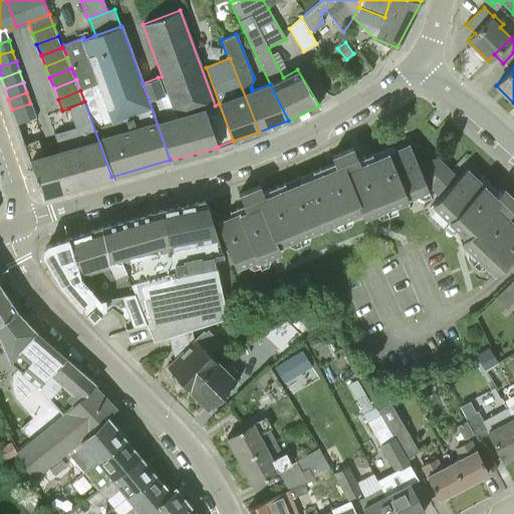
[(111,177),(84,101),(68,108),(75,127),(54,134),(60,152),(73,188),(111,177)]
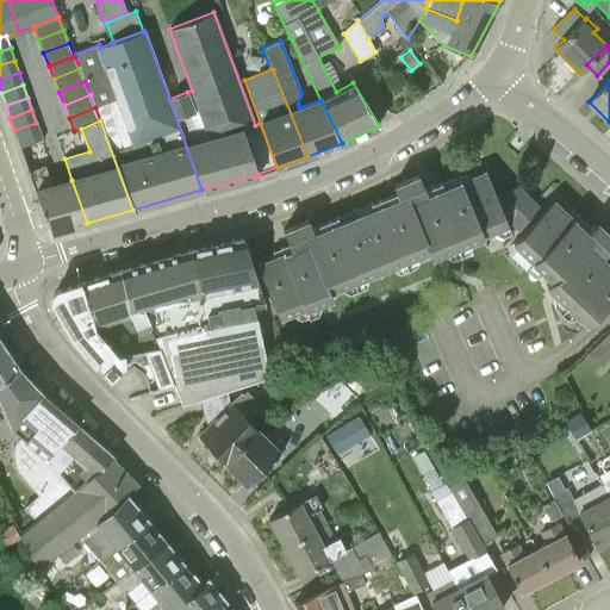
[(14,130),(19,143),(32,137),(41,135),(36,123),(14,130)]
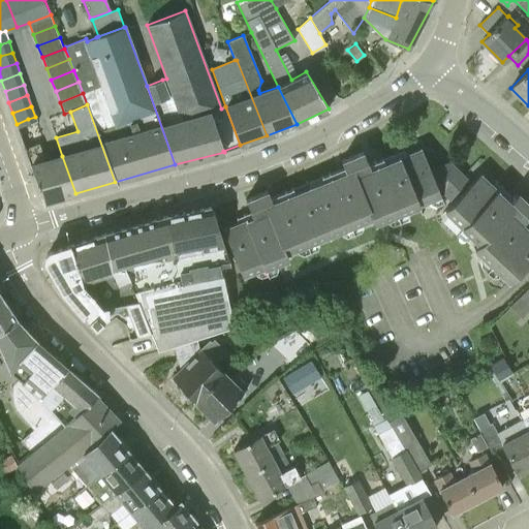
[(38,144),(37,144),(25,149),(43,203),(75,193),(62,156),(50,159),(49,154),(43,156),(38,144)]
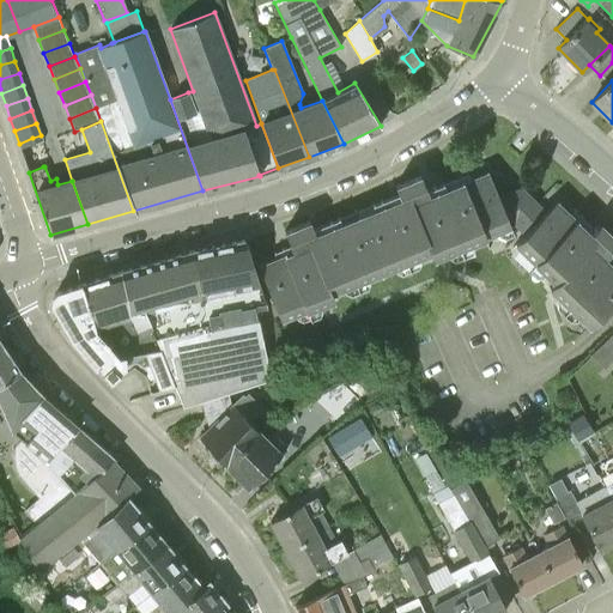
[(514,224),(525,235),(515,244),(554,281),(548,287),(590,326),(612,302),(612,255),(610,253),(612,248),(612,235),(600,223),(595,228),(575,208),(569,214),(556,201),(546,211),(522,188),(498,196),(489,173),(471,180),(468,173),(426,189),(420,176),(395,186),(398,192),(313,228),(309,220),(284,231),(290,244),(273,252),(277,259),(259,266),(281,320),(334,298),(331,292),(430,252),(432,259),(510,226),(514,224)]
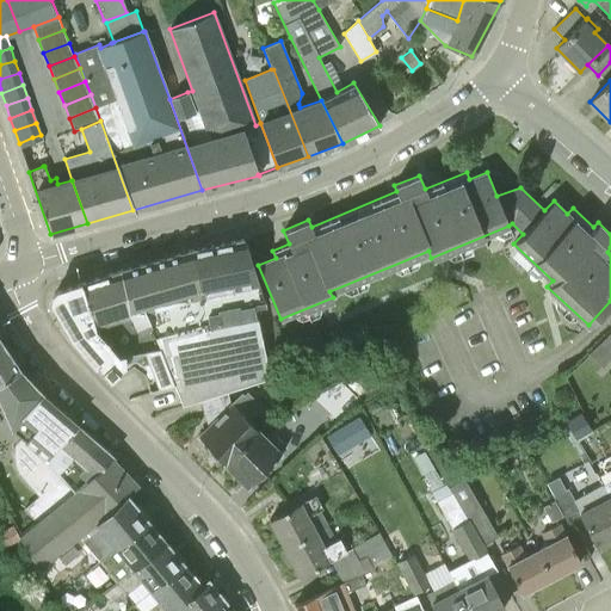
[(242,309),(254,307),(266,304),(244,239),(192,250),(201,291),(236,285),(242,309)]
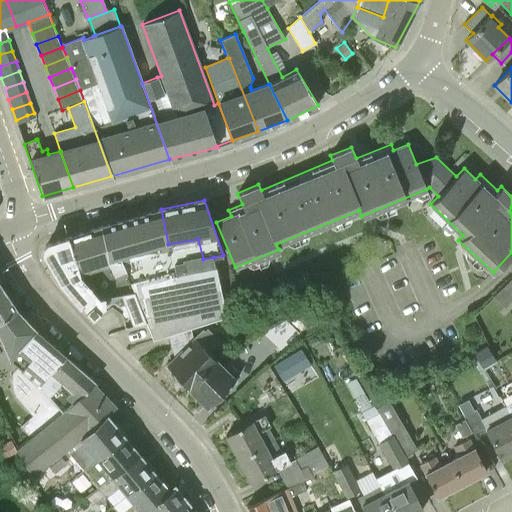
[(213,257),(203,259),(198,239),(168,244),(161,209),(130,215),(131,217),(138,255),(140,268),(144,287),(133,290),(138,301),(148,322),(146,322),(153,340),(227,317),(219,279),(213,257)]
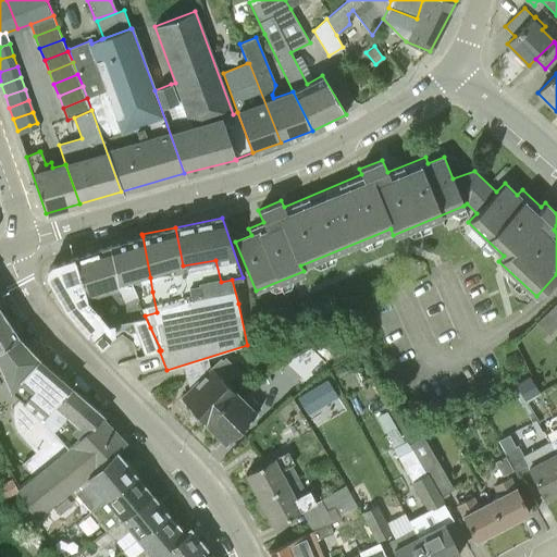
[(138,302),(145,316),(157,312),(152,292),(150,277),(143,236),(110,246),(120,305),(138,302)]
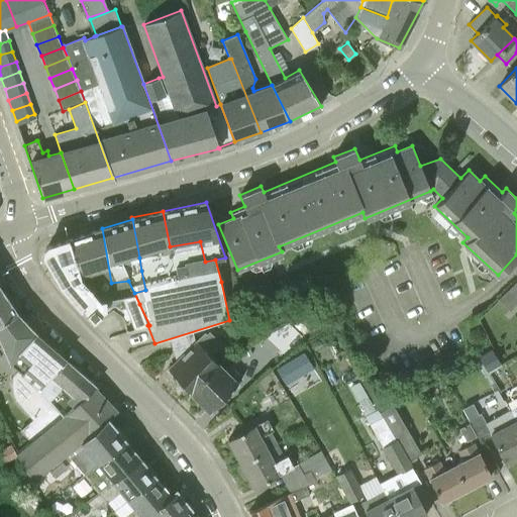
[(116,297),(134,293),(128,281),(111,283),(102,228),(69,239),(79,276),(89,288),(100,300),(116,297)]
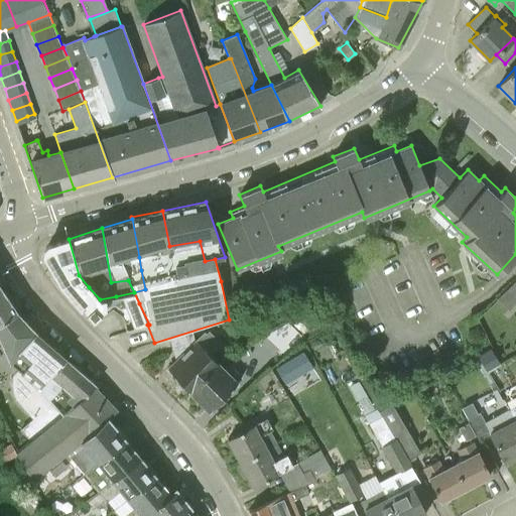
[(100,299),(89,287),(79,275),(69,239),(48,246),(47,247),(44,253),(43,255),(61,285),(97,326),(114,311),(122,316),(126,332),(147,325),(149,325),(139,303),(134,292),(116,296),(100,299)]
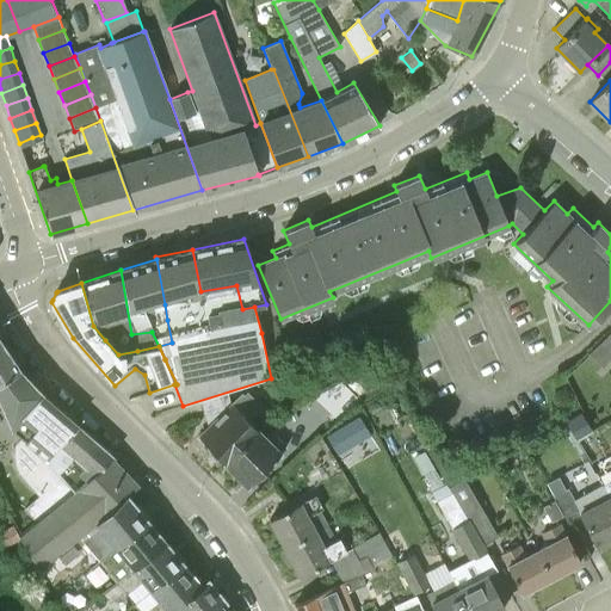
[(588,353),(603,366),(610,357),(610,331),(588,353)]
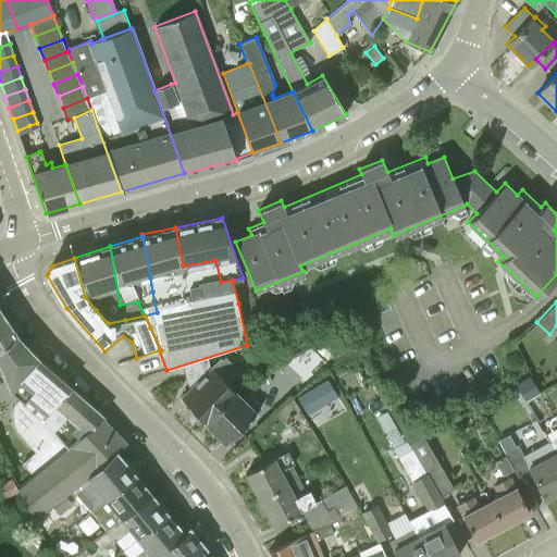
[(0,347),(17,337),(0,310),(0,347)]
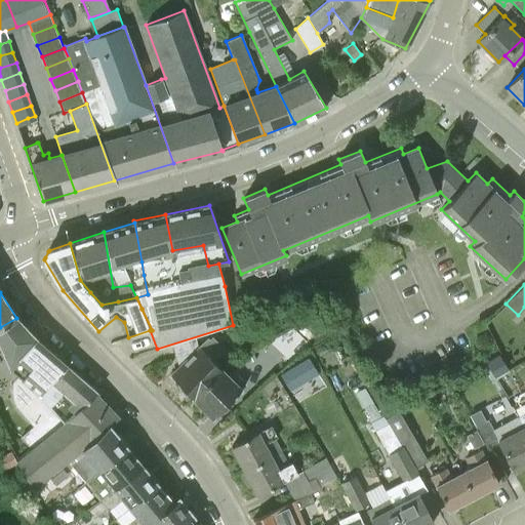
[(9,366),(36,338),(16,318),(0,327),(0,350),(1,350),(9,366)]
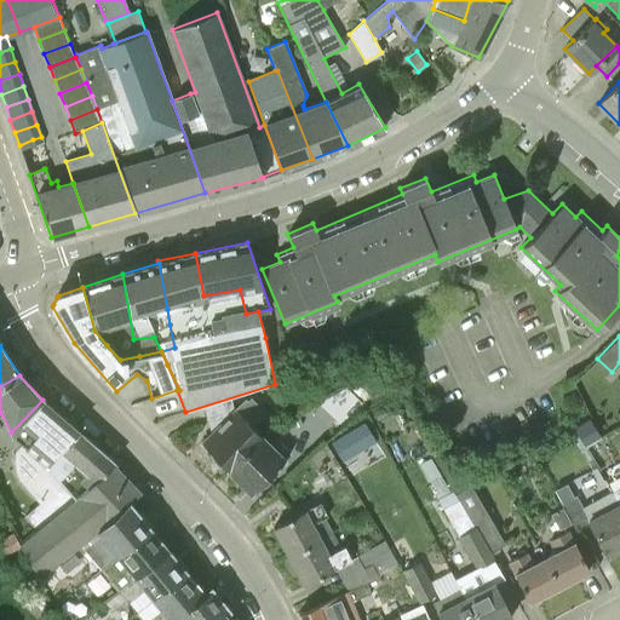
[(42,400),(11,432),(22,443),(15,451),(13,464),(15,471),(17,480),(51,517),(76,498),(44,465),(78,429),(42,400)]
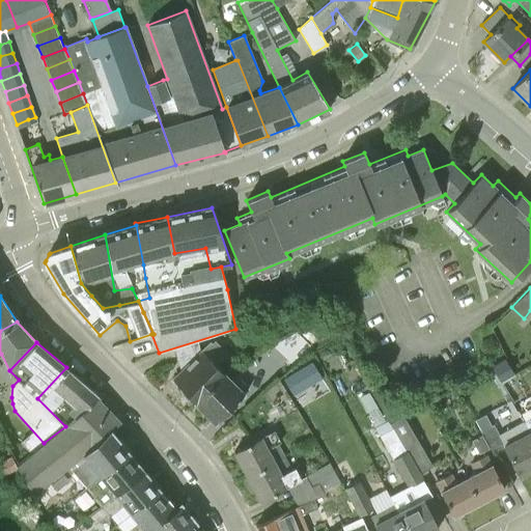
[(194,400),(223,371),(215,363),(225,353),(215,342),(212,344),(211,343),(201,352),(202,352),(173,380),(194,400)]
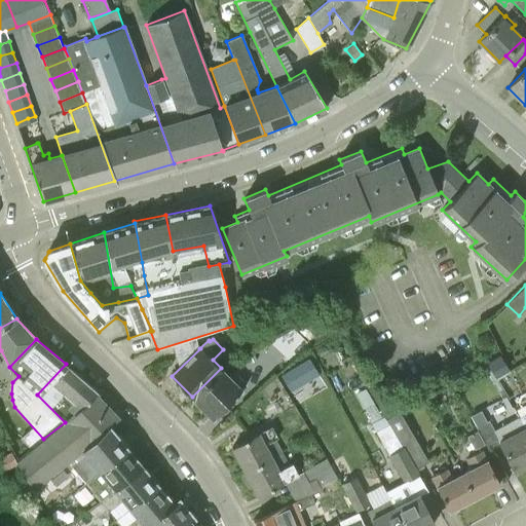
[(83,407),(97,395),(99,392),(66,364),(37,395),(65,422),(83,407)]
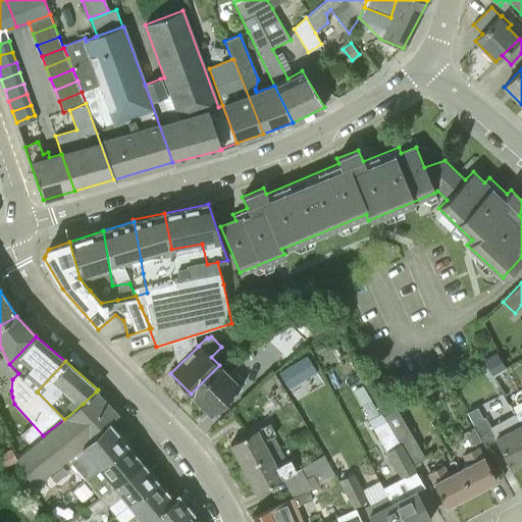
[(191,394),(211,415),(245,381),(232,369),(226,374),(220,368),(221,367),(219,365),(191,394)]
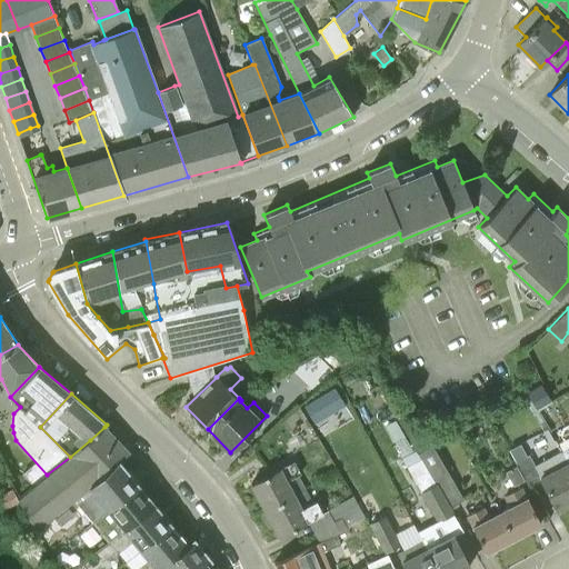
[(395,419),(385,426),(402,457),(412,450),(395,419)]
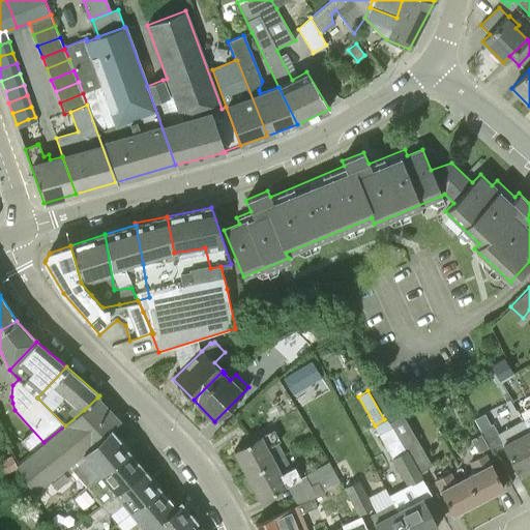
[(65,425),(43,442),(17,465),(34,495),(71,465),(84,454),(87,452),(110,431),(119,422),(119,421),(97,398),(84,410),(65,425)]
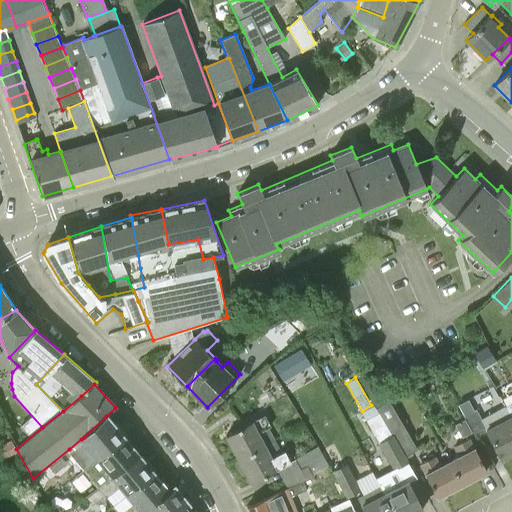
[(404,456),(417,449),(389,401),(376,409),(378,413),(392,435),(404,456)]
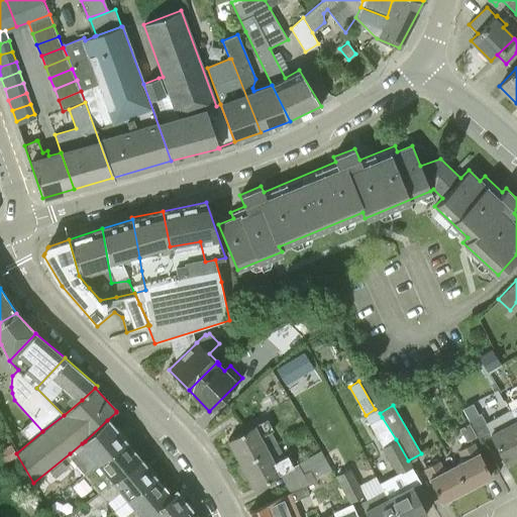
[(516,424),(515,421),(509,410),(486,423),(481,413),(468,421),(470,424),(477,436),(479,441),(491,434),(506,463),(516,457),(516,424)]
